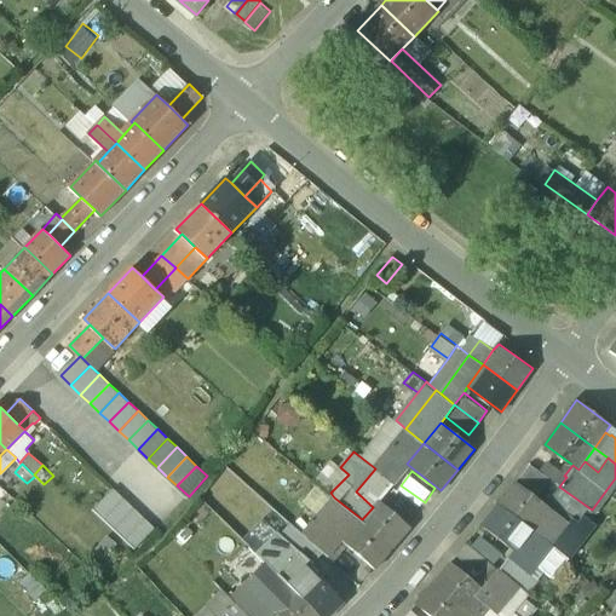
[(545,506),(516,482),(499,504),(533,530),(552,545),(568,523),(545,506)]
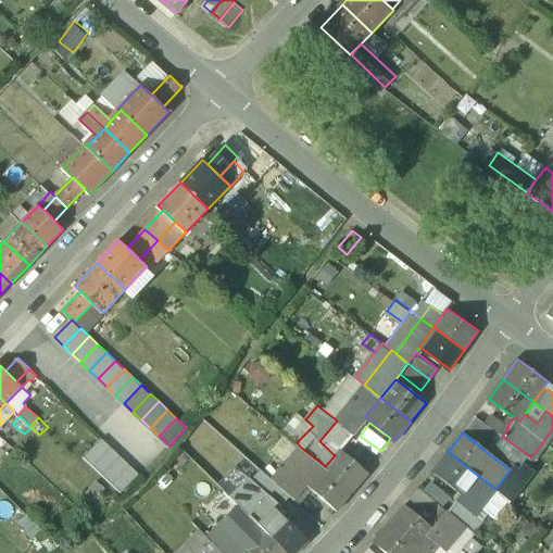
[(502,437),(489,454),(510,469),(513,466),(518,469),(528,455),(502,437)]
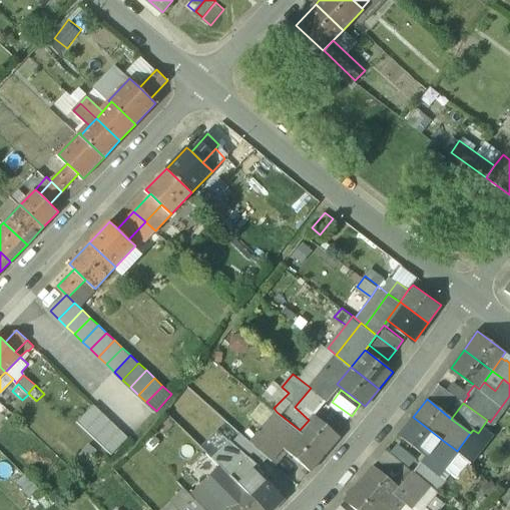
[(104,412),(95,404),(78,421),(87,430),(104,412)]
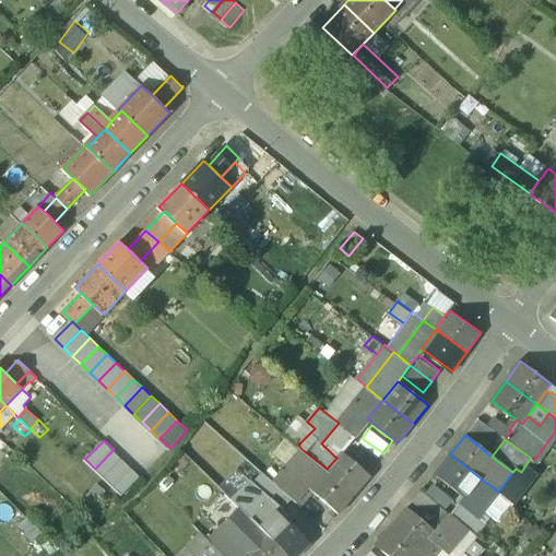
[(123,459),(114,449),(95,469),(105,477),(123,459)]
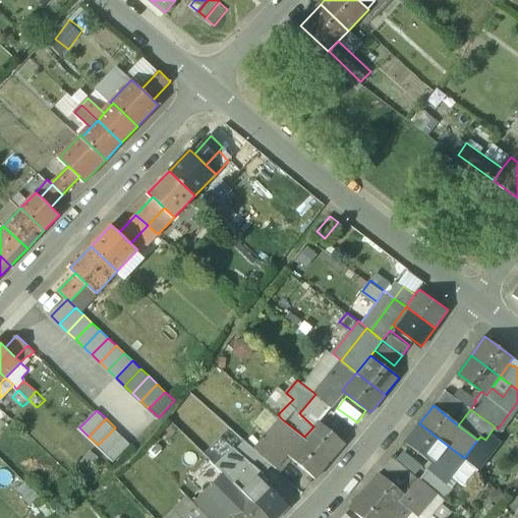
[(281,418),(266,435),(289,455),(304,437),(281,418)]
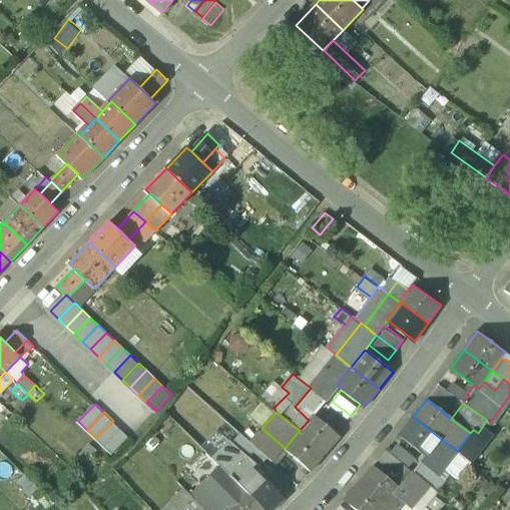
[(340,436),(313,414),(309,420),(300,430),(326,452),(340,436)]
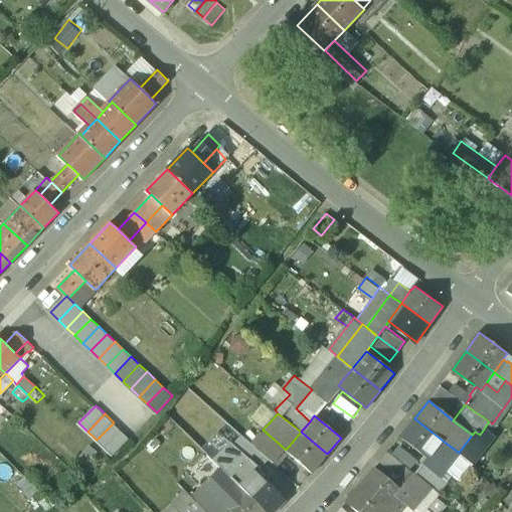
[(443,441),(414,418),(401,436),(430,458),(443,441)]
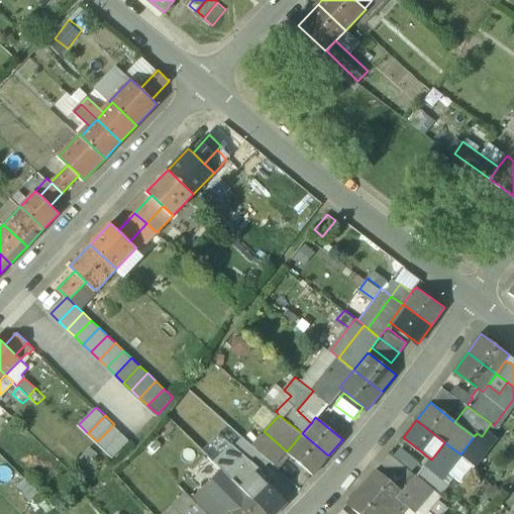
[(123,432),(114,424),(97,441),(105,450),(123,432)]
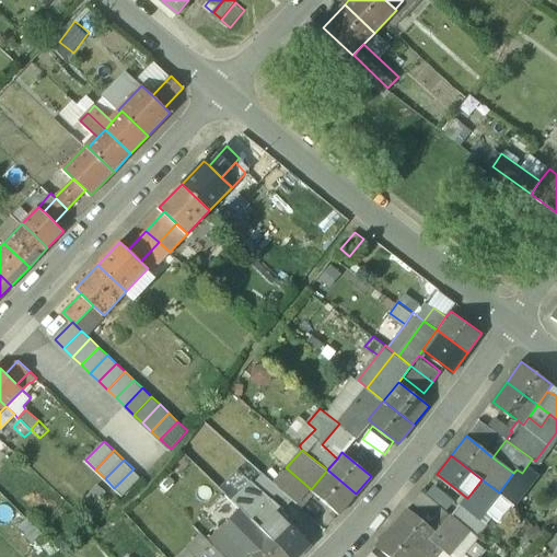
[(298,503),(311,489),(286,467),(274,482),(298,503)]
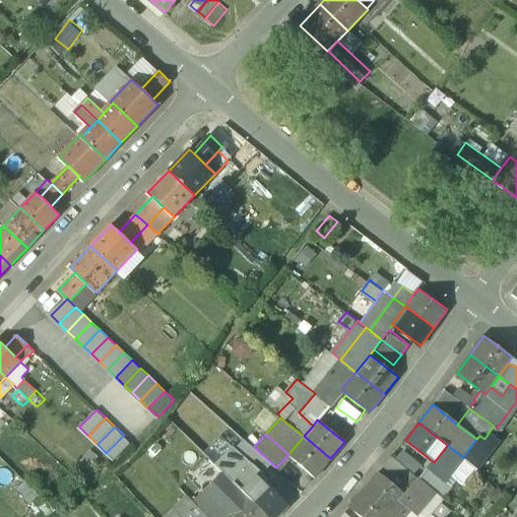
[(132,444),(124,435),(106,453),(115,461),(132,444)]
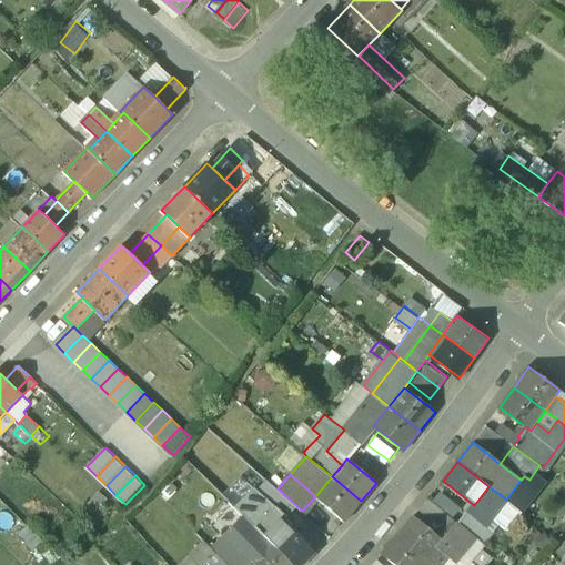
[(361,501),(332,476),(315,496),(345,521),(361,501)]
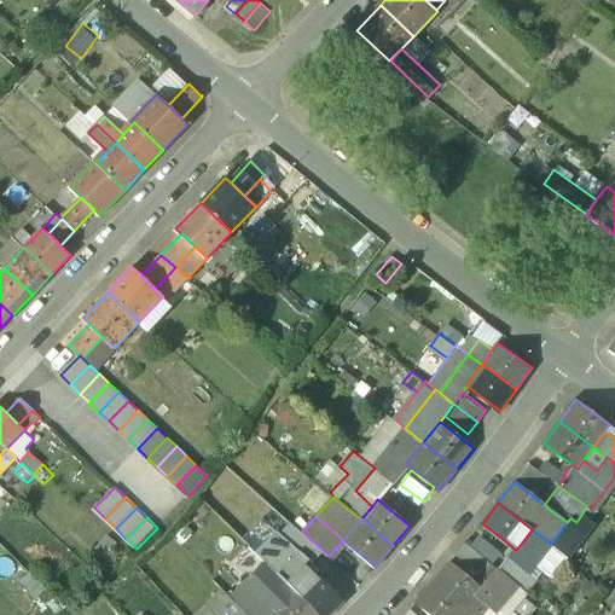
[(532,529),(516,550),(509,557),(531,573),(537,564),(552,576),(568,556),(551,544),(532,529)]
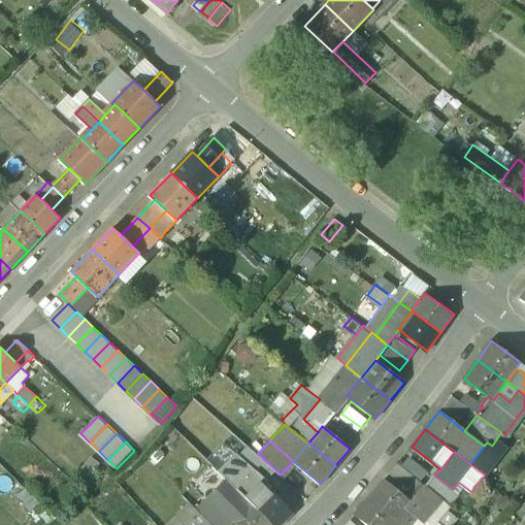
[(391,472),(418,495),(426,486),(398,463),(391,472)]
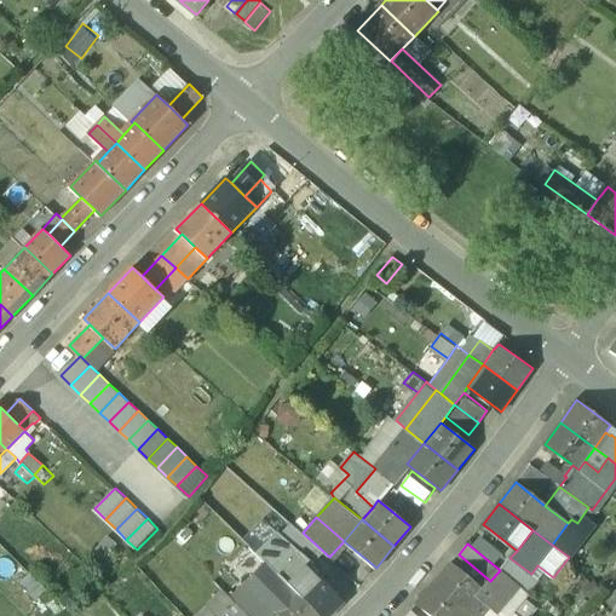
[(531,574),(510,558),(500,570),(529,593),(540,579),(533,573),(531,574)]
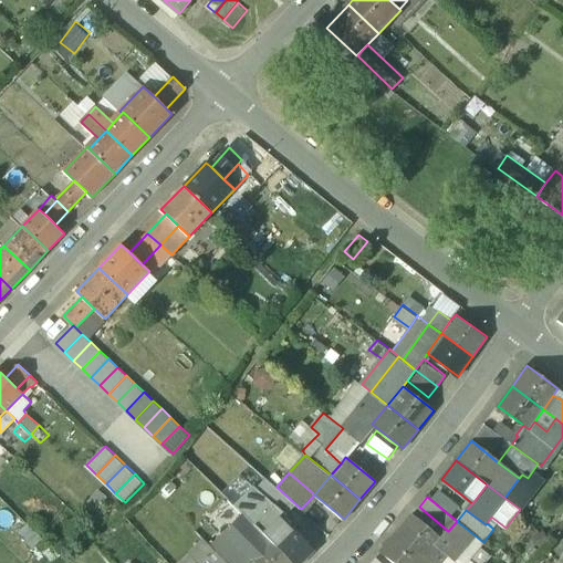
[(252,556),(259,550),(248,538),(259,529),(243,513),(222,537),(248,561),(252,556)]
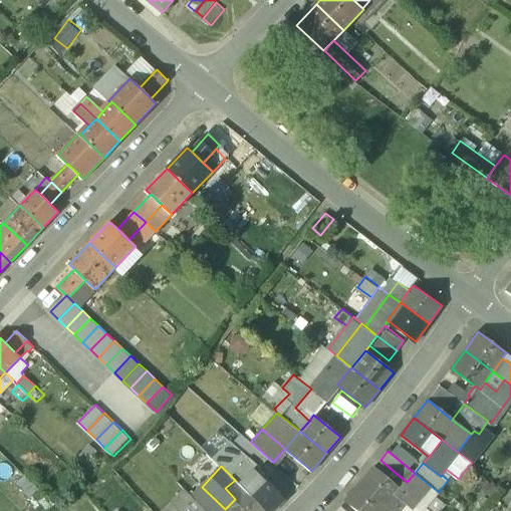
[(402,488),(374,466),(360,483),(388,505),(397,494),(403,489),(402,488)]
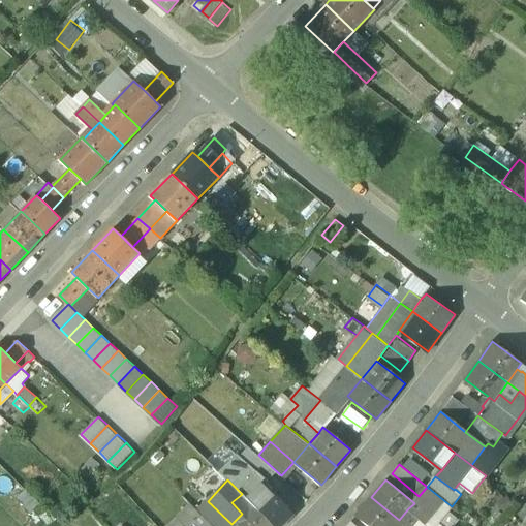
[(263,492),(253,483),(242,494),(251,504),(263,492)]
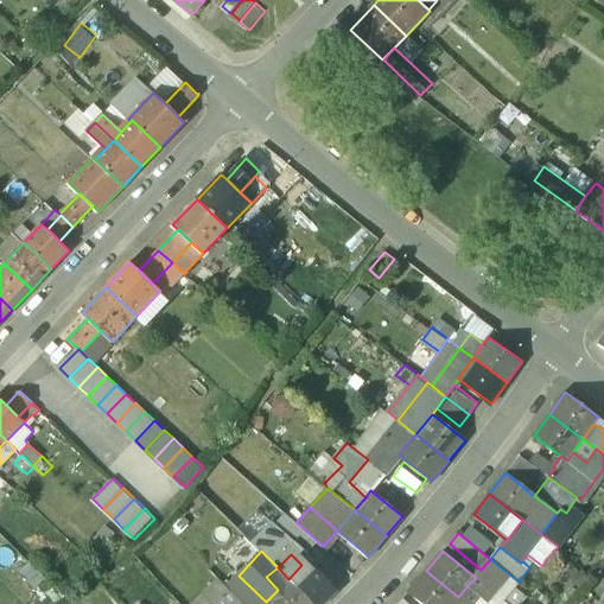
[(469,584),(482,595),(481,596),(489,602),(491,599),(497,603),(501,603),(519,582),(490,559),(481,570),(475,577),(476,578),(469,584)]
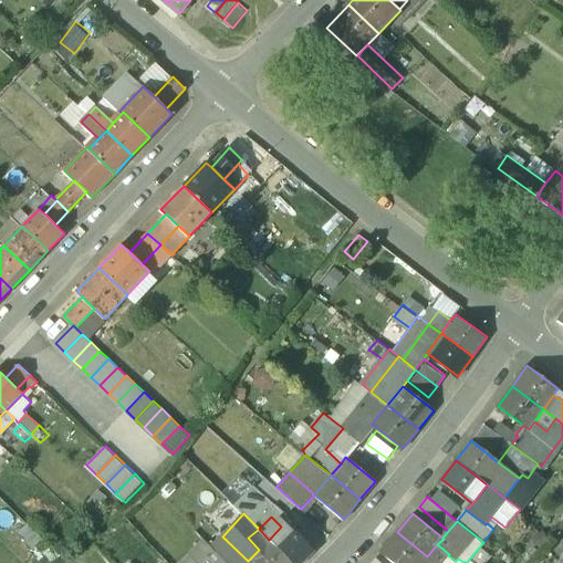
[(281,527),(269,540),(292,562),(300,562),(314,549),(288,522),(281,527)]
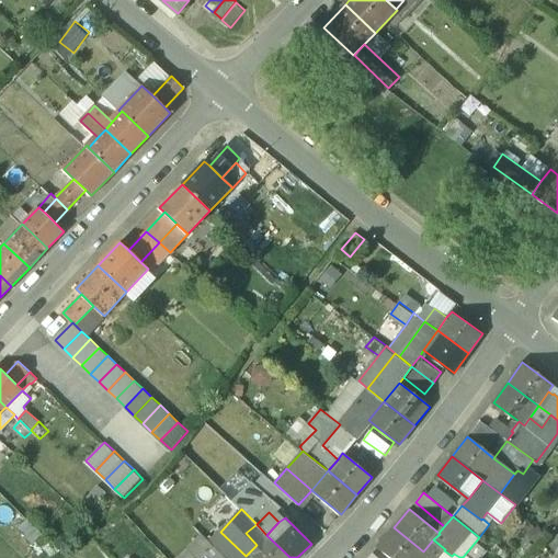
[(257,524),(246,533),(257,545),(266,535),(257,524)]
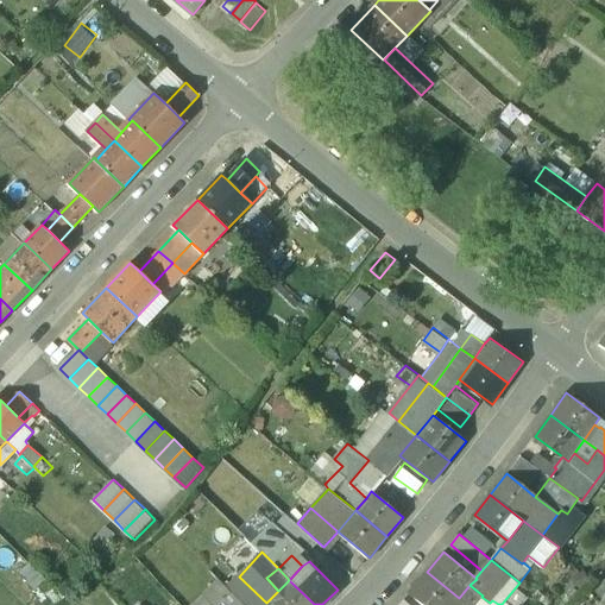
[(427,572),(410,592),(426,604),(453,604),(459,598),(427,572)]
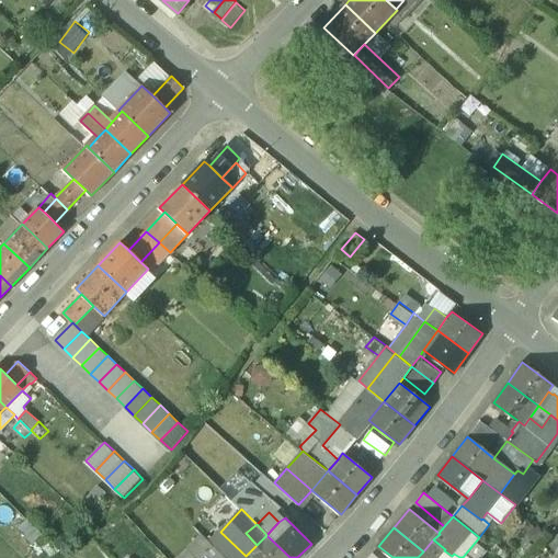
[(247,557),(246,556),(220,532),(209,541),(216,546),(227,557),(247,557)]
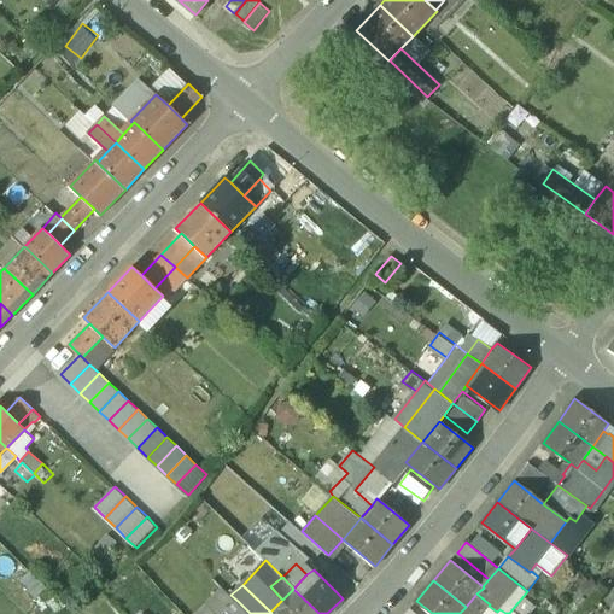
[(319,613),(293,589),(282,600),(275,607),(281,613),(319,613)]
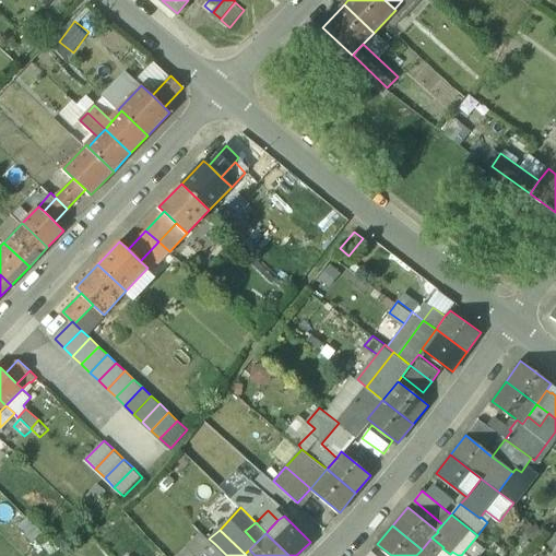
[(444,547),(432,537),(422,549),(428,555),(436,555),(442,548),(444,547)]
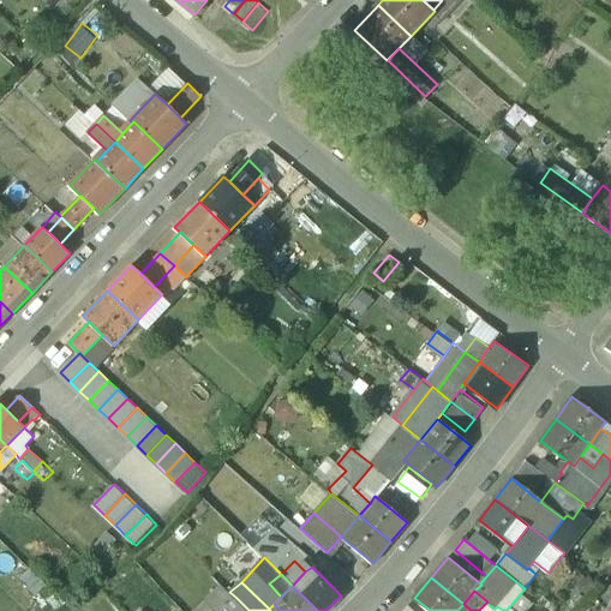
[(249,610),(237,598),(222,610),(249,610)]
